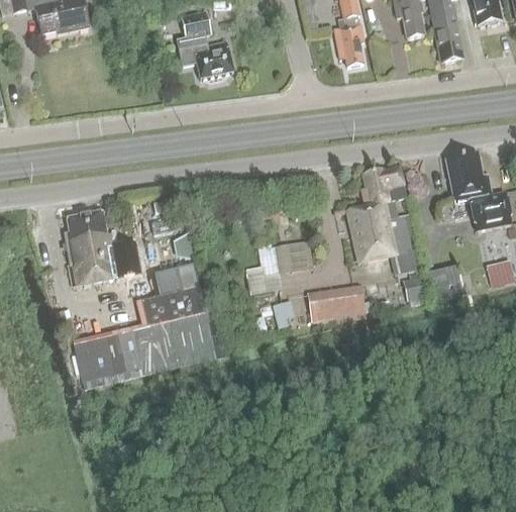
[(10,0),(13,10),(26,7),(26,8),(35,6),(41,31),(68,25),(69,28),(89,24),(83,0),(10,0)]
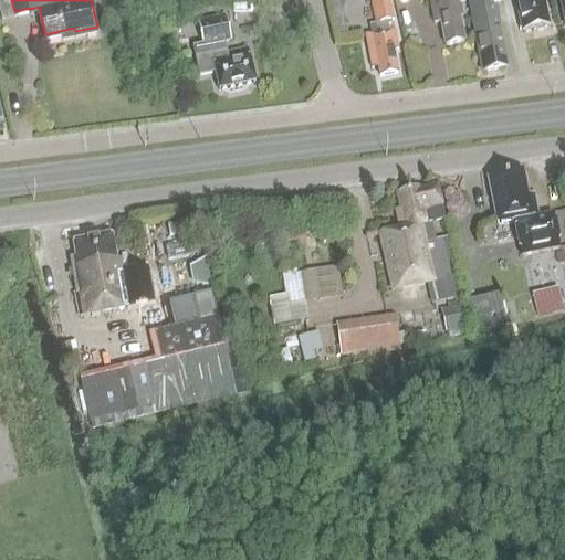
[(373,0),(379,28),(367,30),(374,62),(379,61),(382,71),(400,67),(395,43),(400,42),(397,23),(386,25),(385,17),(396,14),(391,0),(373,0)]
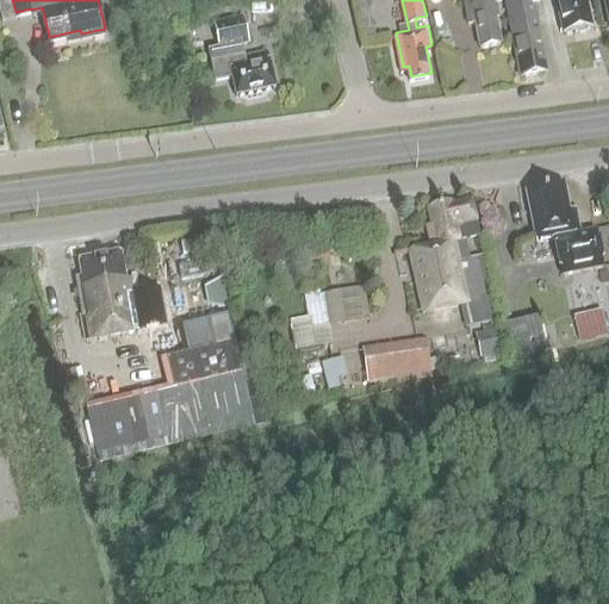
[(464,0),(468,19),(477,18),(483,42),(502,38),(497,13),(501,13),(498,0),(464,0)]
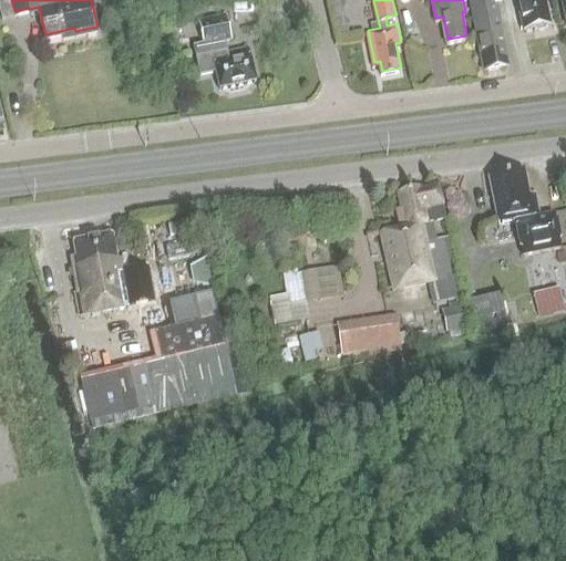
[(510,62),(500,14),(496,16),(493,0),(474,0),(479,19),(476,19),(486,68),(510,62)]
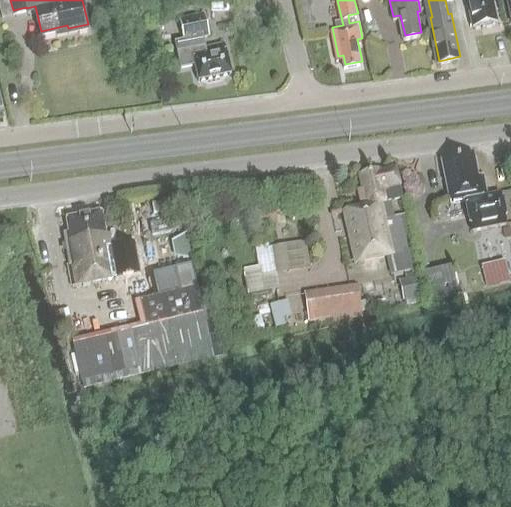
[(467,0),(473,24),(483,22),(486,24),(491,23),(493,20),(496,20),(492,0),(467,0)]
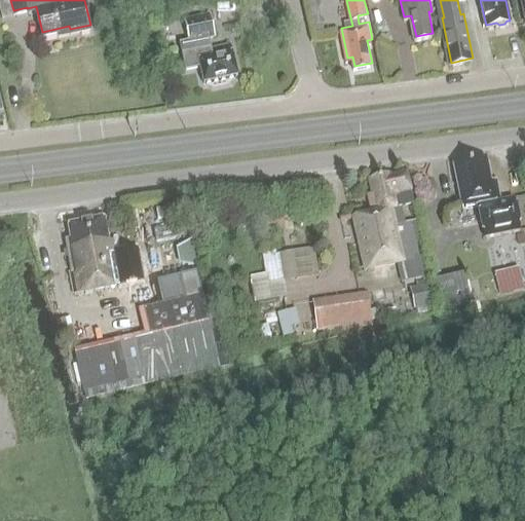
[(215,33),(210,10),(184,16),(189,38),(180,40),(187,67),(200,63),(204,79),(237,71),(230,41),(211,45),(209,34),(215,33)]
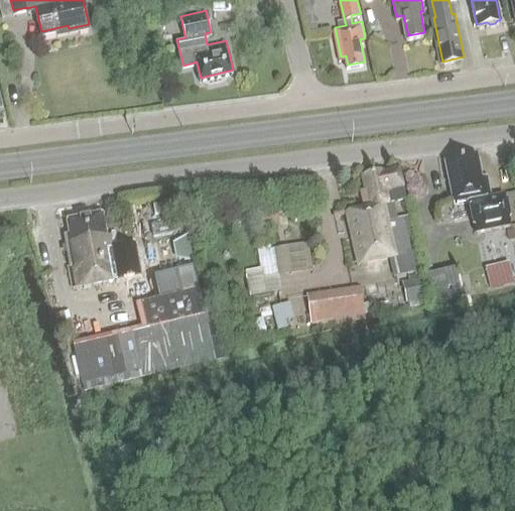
[(315,15),(305,18),(307,29),(317,27),(315,15)]
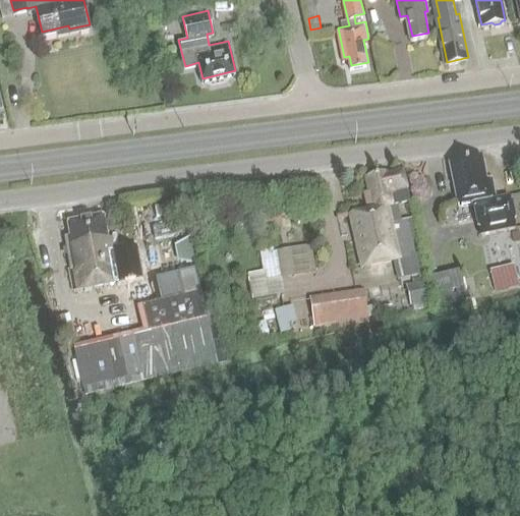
[(459,204),(475,201),(481,231),(516,225),(510,192),(497,195),(492,175),(486,176),(482,154),(451,160),(459,204)]
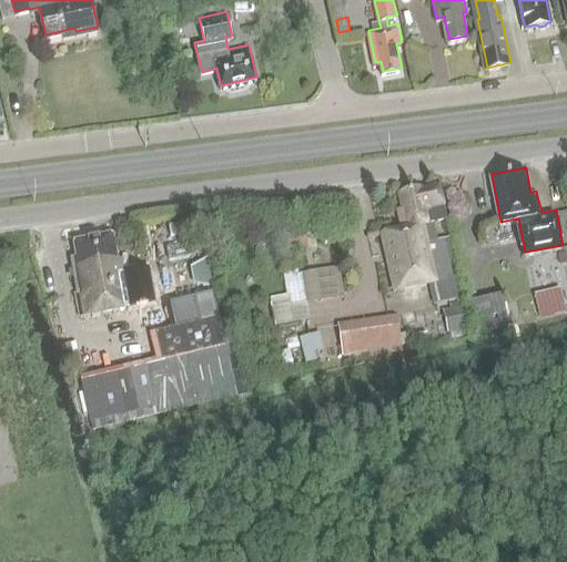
[(421,222),(421,220),(431,217),(431,220),(447,216),(439,181),(422,185),(422,184),(400,190),(407,225),(384,231),(384,232),(388,231),(395,257),(391,258),(397,287),(428,279),(434,302),(461,295),(456,273),(453,273),(444,235),(427,239),(423,222),(421,222)]
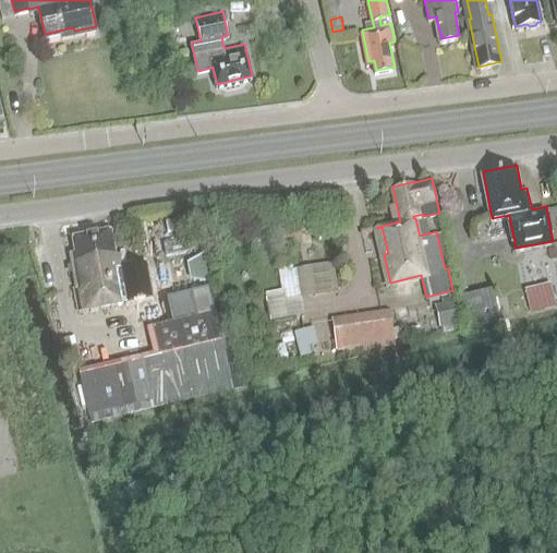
[(277,228),(279,240),(301,236),(299,224),(277,228)]
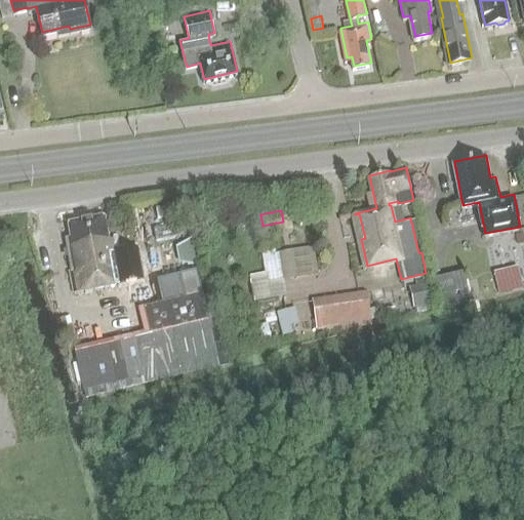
[(73,266),(71,267),(75,289),(140,276),(135,249),(117,252),(113,235),(109,236),(104,213),(69,221),(72,235),(67,236),(73,266)]
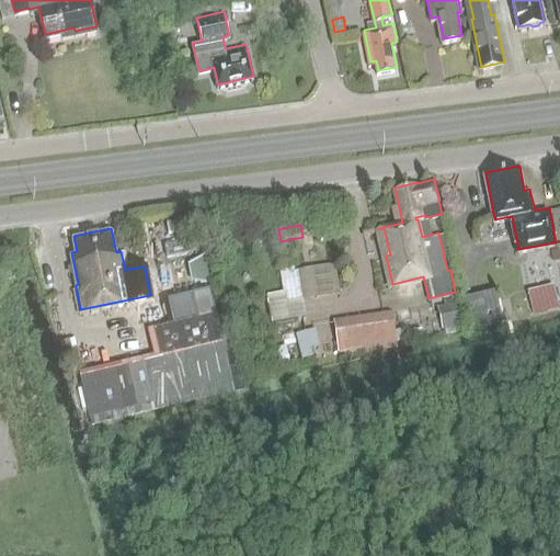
[(167,254),(189,250),(185,237),(164,241),(167,254)]
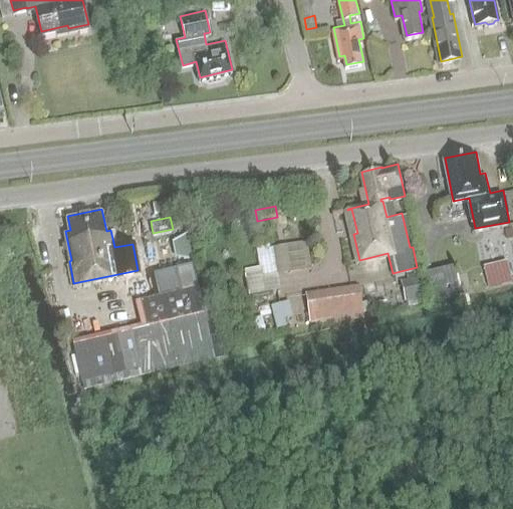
[(263,273),(292,268),(287,238),(258,243),(263,273)]
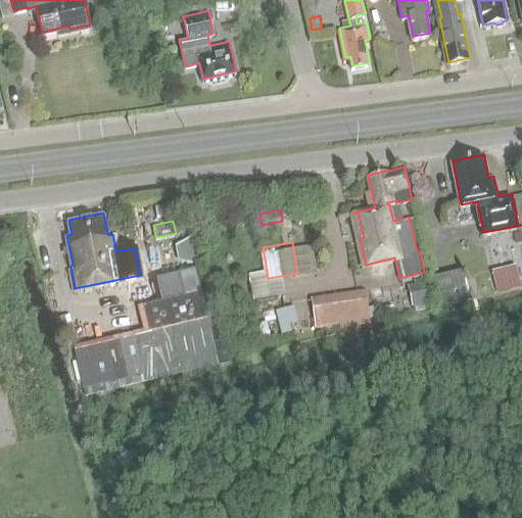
[(516,263),(492,269),(497,290),(521,284),(516,263)]
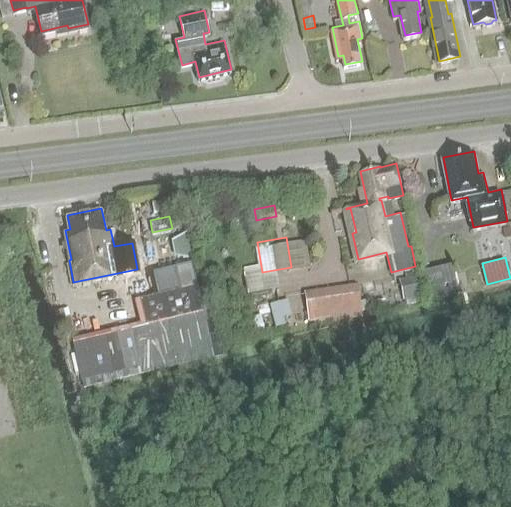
[(423,270),(429,299),(459,291),(453,263),(423,270)]
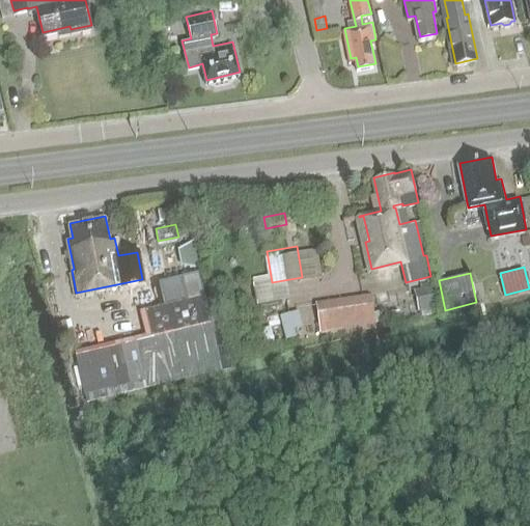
[(441,309),(435,281),(414,286),(419,314),(441,309)]
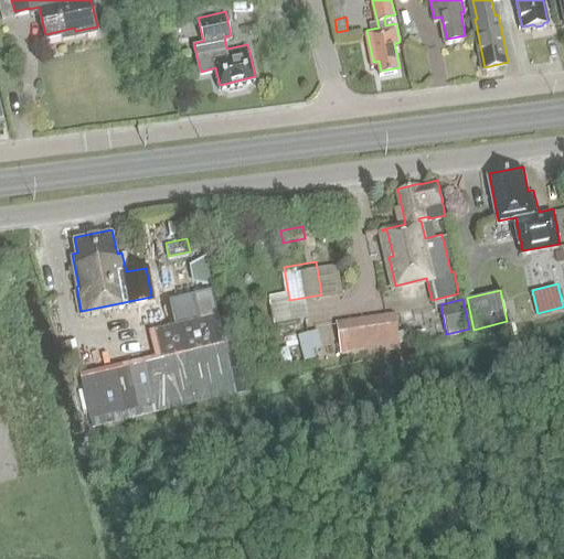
[(81,376),(89,416),(234,385),(219,312),(200,316),(198,305),(176,311),(178,322),(155,328),(161,358),(81,376)]
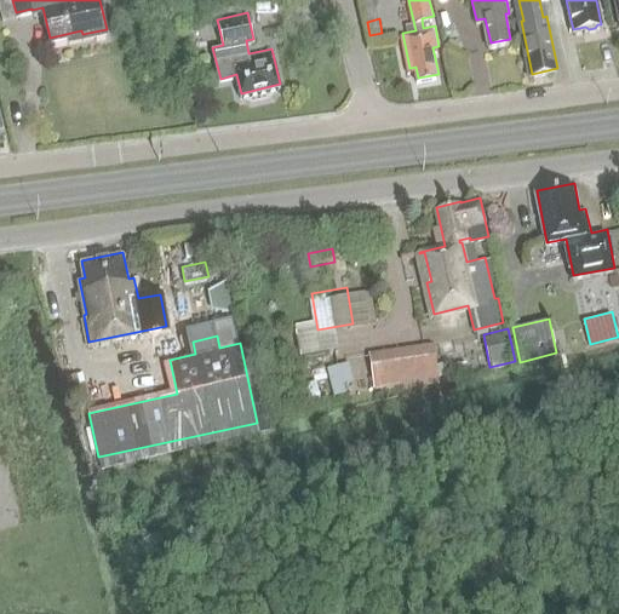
[(439,377),(434,340),(368,349),(373,385),(403,382),(405,385),(435,382),(435,378),(439,377)]
